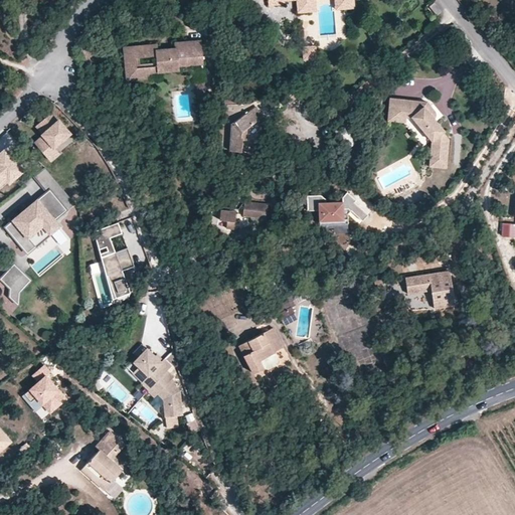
[(268,0),(268,4),(285,3),(285,0),(284,0),(296,0),(298,12),(312,10),(311,0),(338,0),(340,8),(354,7),(353,0),(268,0)]
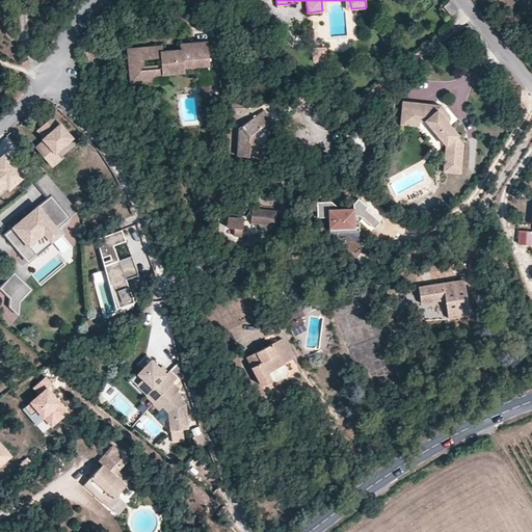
[(351,8),(349,0),(321,0),(322,10),(327,10),(326,0),(345,0),(346,8),(351,8)]
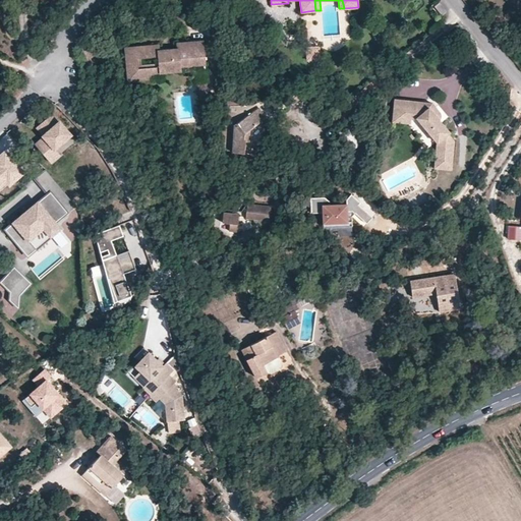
[(447,11),(440,2),(433,6),(442,15),(447,11)]
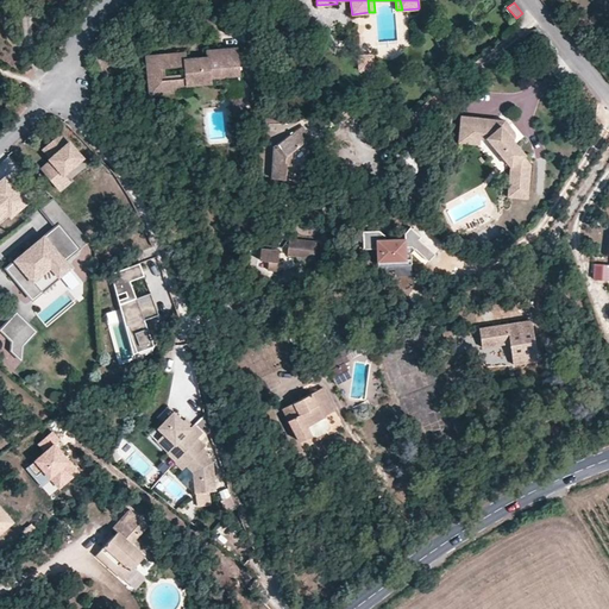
[(239,74),(237,46),(206,49),(207,55),(186,57),(184,51),(145,54),(150,94),(176,92),(176,87),(188,86),(188,83),(211,82),(211,76),(239,74)]
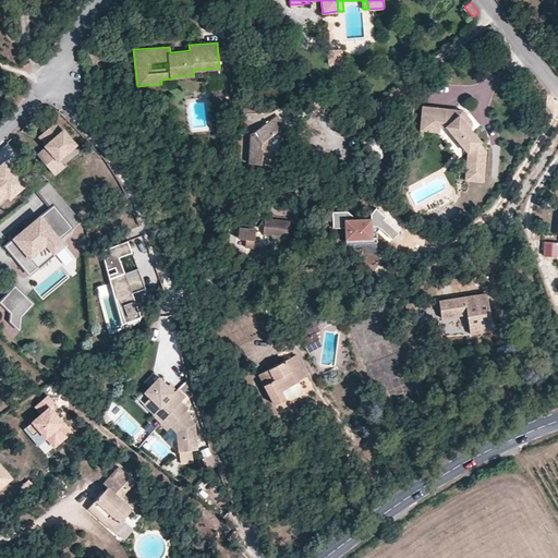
[(343,63),(342,48),(327,49),(328,64),(343,63)]
